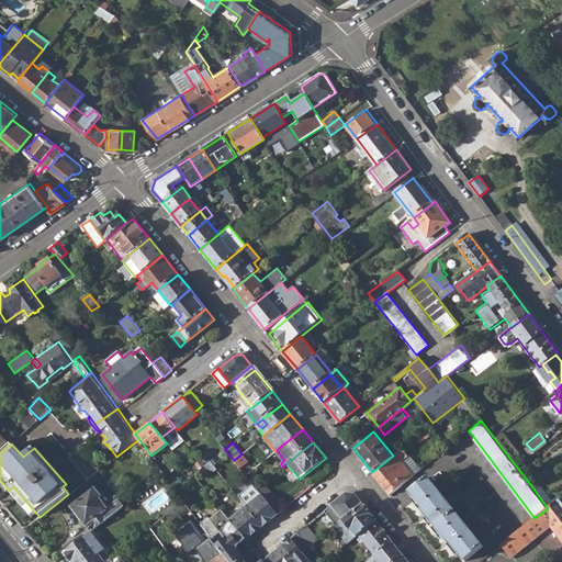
[(372,472),(391,494),(420,470),(403,448),(393,456),(372,472)]
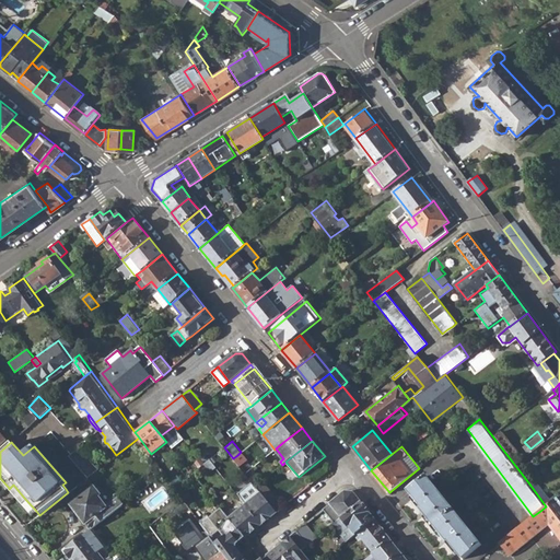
[(451,540),(464,557),(481,544),(427,476),(410,490),(422,506),(420,509),(427,515),(428,514),(444,535),(442,536),(447,543),(451,540)]
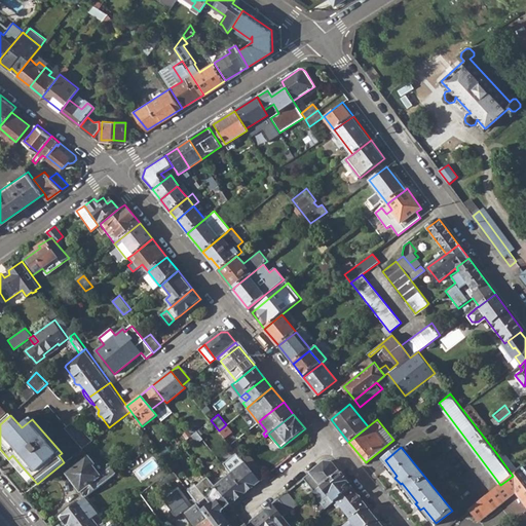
[(245,462),(259,481),(267,476),(247,451),(239,456),(245,462)]
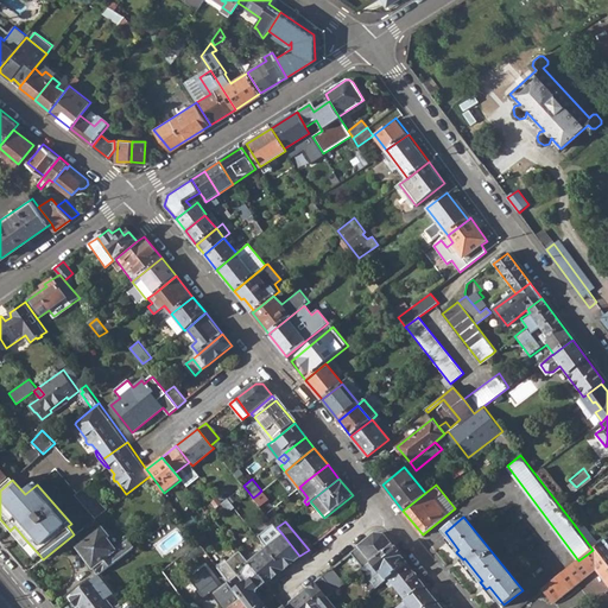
[(10,531),(10,530),(8,531),(35,559),(39,555),(26,540),(14,526),(10,531)]
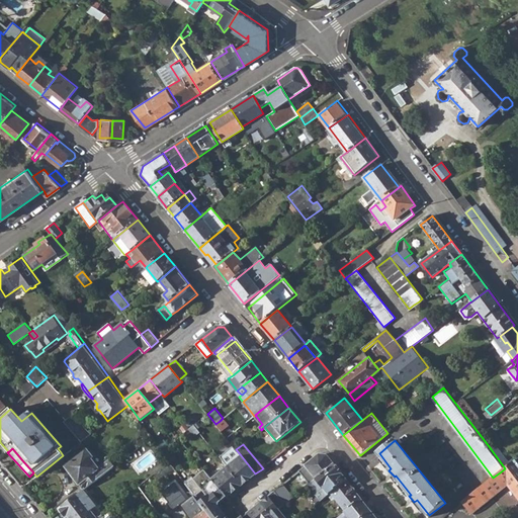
[(65,465),(83,489),(113,465),(107,458),(96,467),(89,458),(91,456),(85,449),(65,465)]
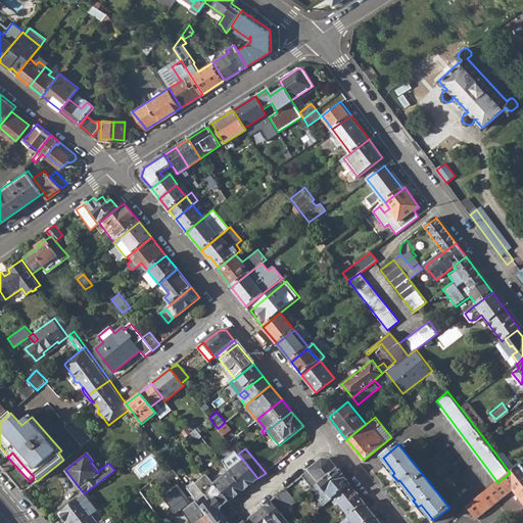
[(243,460),(238,454),(231,460),(231,463),(235,467),(243,460)]
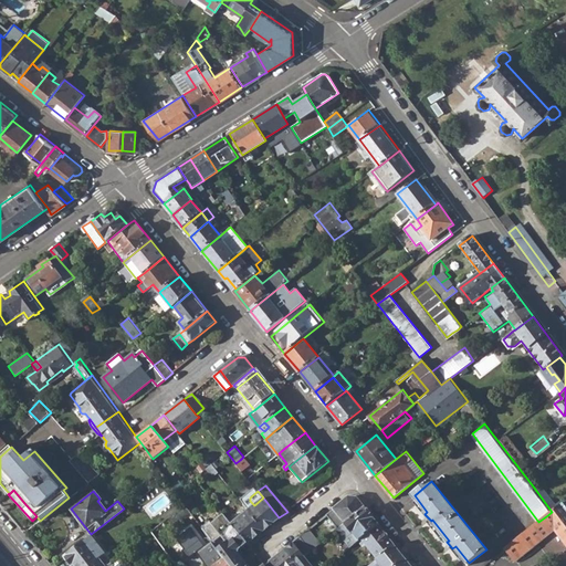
[(349,496),(334,510),(345,524),(346,523),(365,507),(356,496),(349,496)]
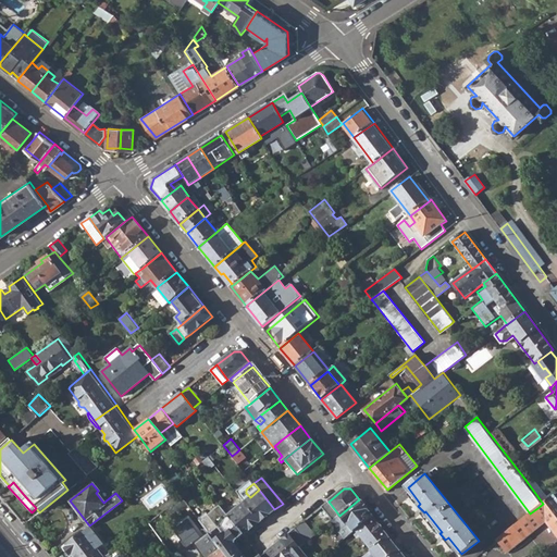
[(274,509),(259,490),(250,497),(245,502),(260,521),(274,509)]
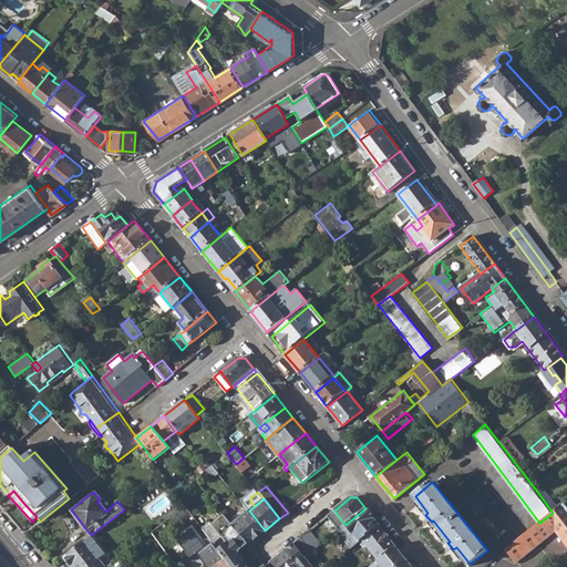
[(553,513),(547,517),(557,531),(566,544),(566,507),(564,504),(553,513)]
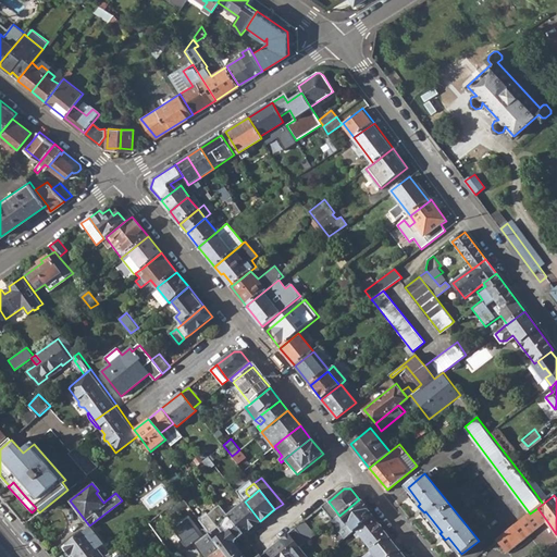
[(236,544),(235,536),(243,531),(238,525),(230,515),(217,499),(205,508),(203,507),(196,514),(197,515),(208,530),(211,533),(220,528),(225,534),(217,541),(217,543),(220,546),(227,556),(237,556),(243,554),(236,544)]
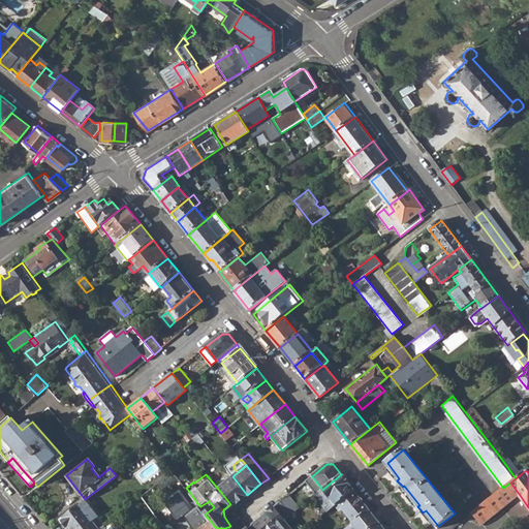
[(338,502),(354,490),(341,474),(323,489),(322,490),(317,493),(316,494),(315,495),(328,510),(338,502)]
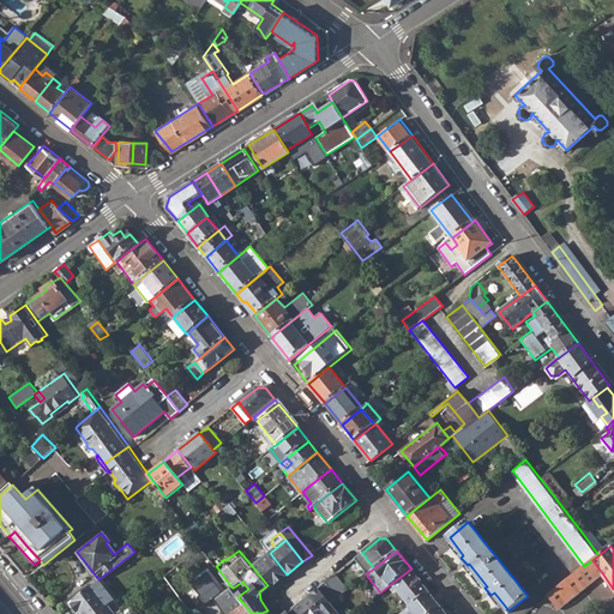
[(268,585),(270,588),(287,575),(270,553),(253,567),(263,579),(268,585)]
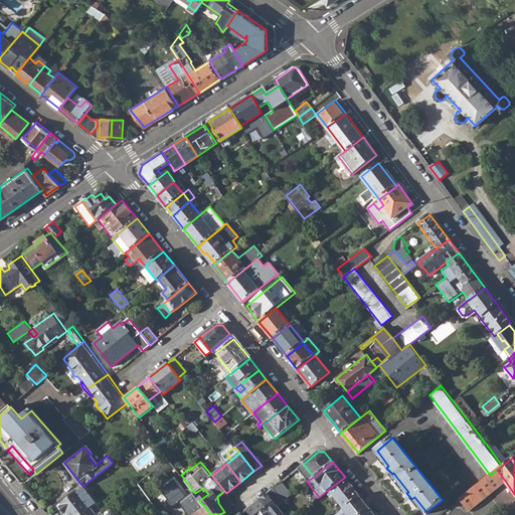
[(299,468),(309,480),(314,477),(304,464),(299,468)]
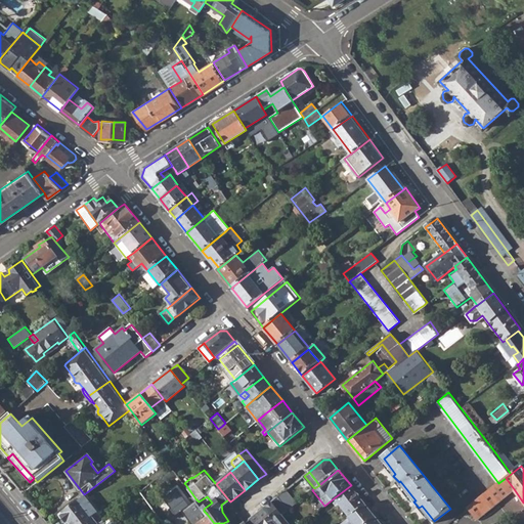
[(478,519),(515,490),(506,478),(498,483),(468,508),(478,519)]
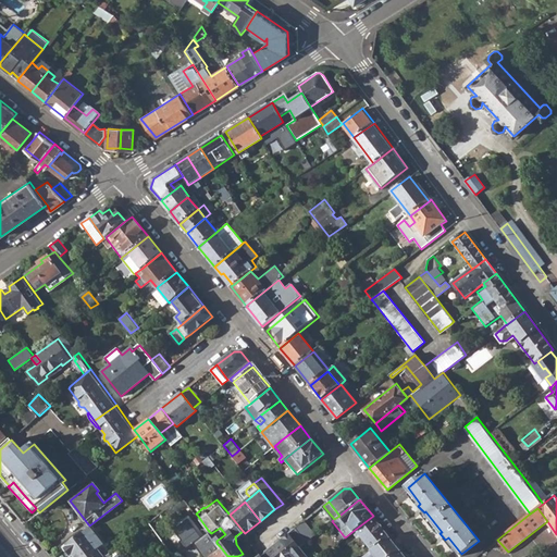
[(356,529),(372,548),(388,536),(373,516),(356,529)]
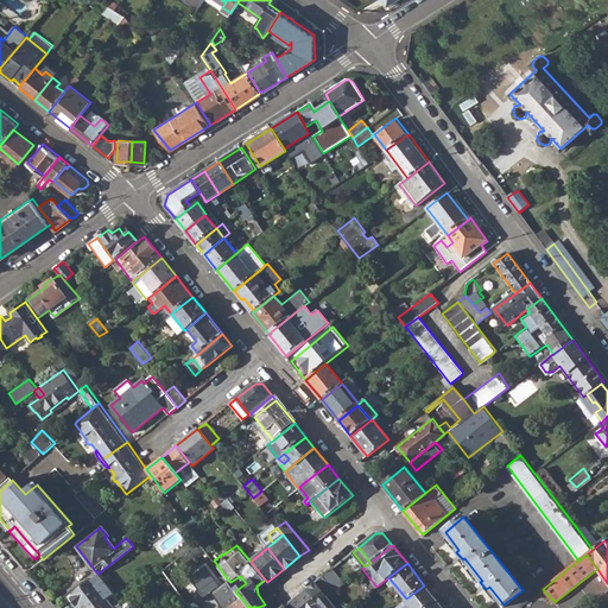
[(323,594),(327,597),(335,591),(322,576),(320,577),(329,589),(323,594)]
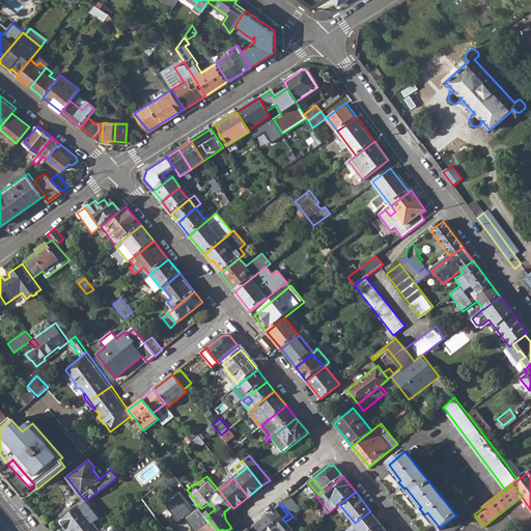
[(96,530),(98,530),(89,521),(92,519),(81,504),(59,522),(66,530),(68,529),(71,530),(96,530)]
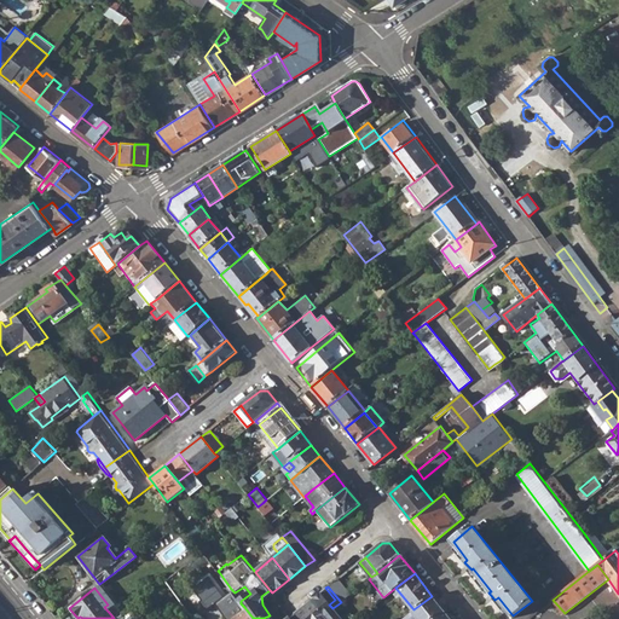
[(320,593),(329,605),(335,600),(325,588),(320,593)]
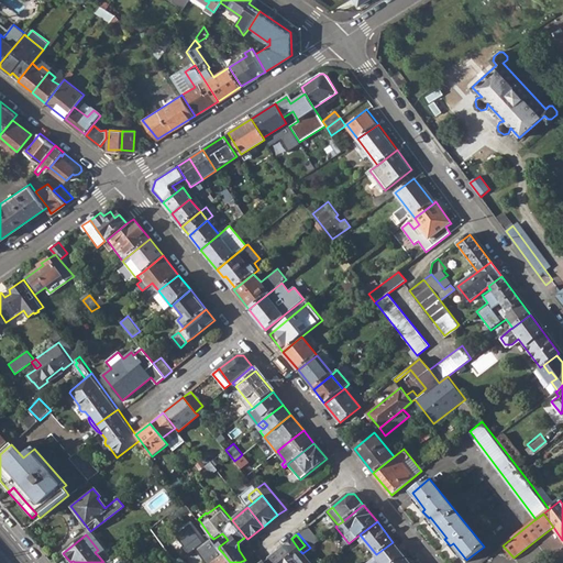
[(310,562),(302,553),(299,550),(291,539),(283,545),(297,562),(310,562)]
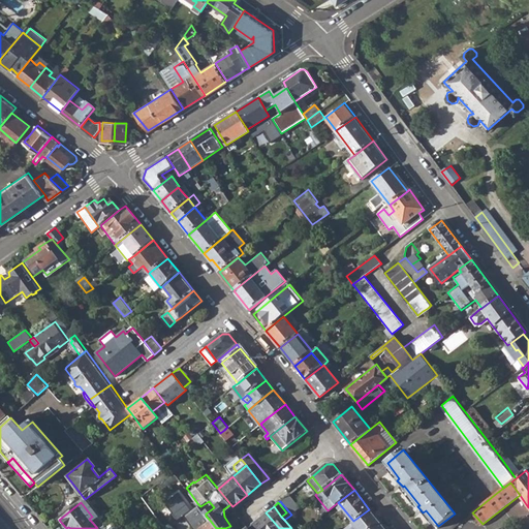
[(345,528),(344,528),(368,528),(379,521),(369,509),(353,521),(345,528)]
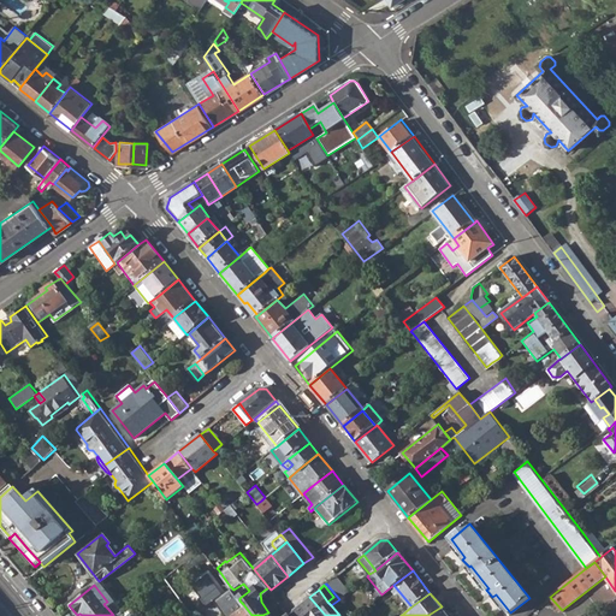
[(297,615),(325,615),(309,597),(294,610),(297,615)]
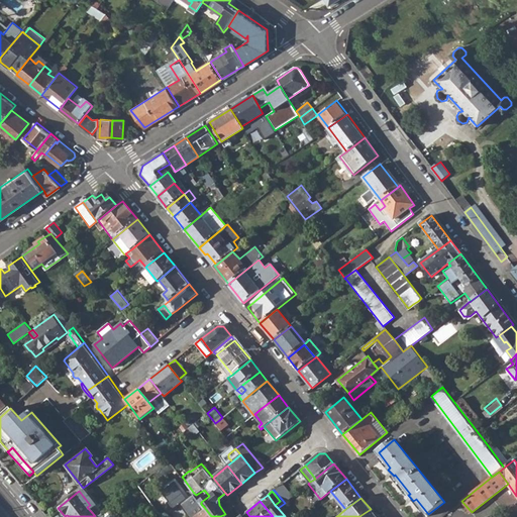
[(94,516),(117,516),(121,514),(112,503),(95,516),(94,516)]
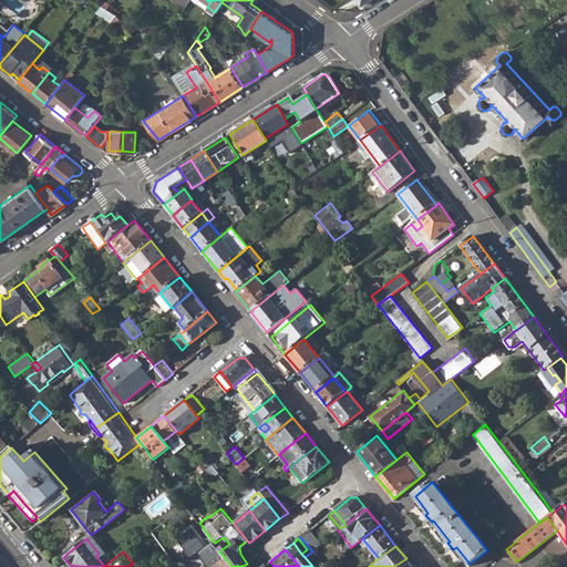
[(212,559),(215,564),(224,556),(220,553),(212,559)]
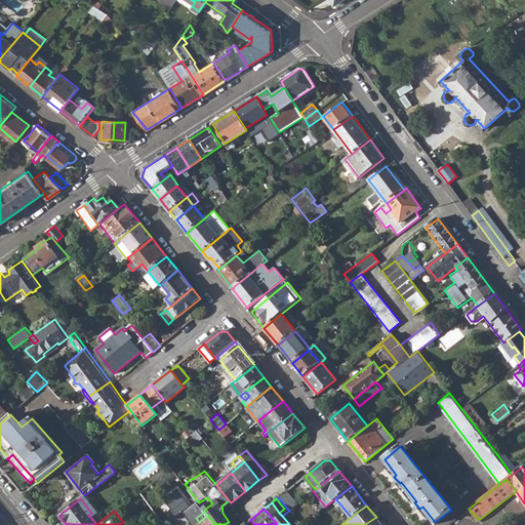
[(214,524),(207,515),(199,522),(198,523),(199,524),(214,524)]
